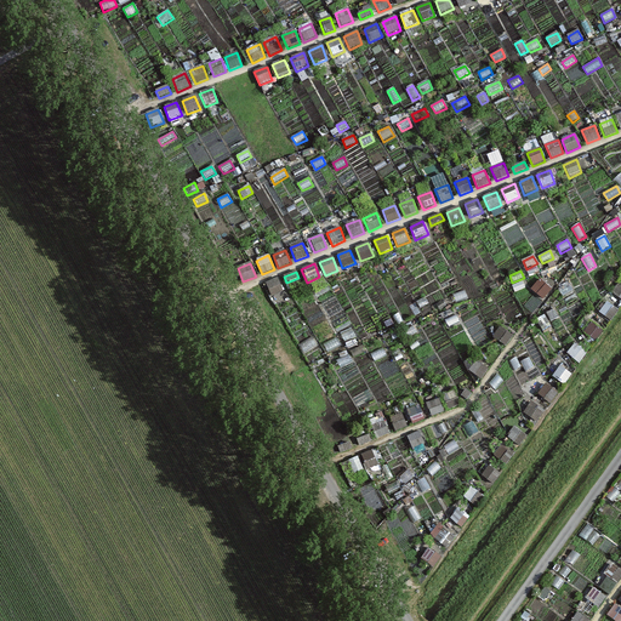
[(278,278),(265,283),(271,296),(283,291),(278,278)]
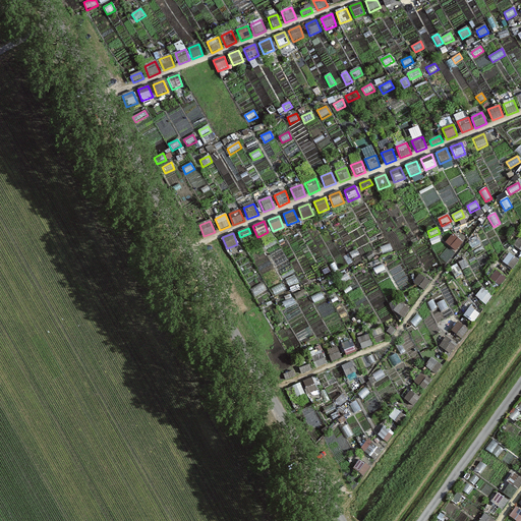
[(453,236),(446,245),(455,252),(462,243),(453,236)]
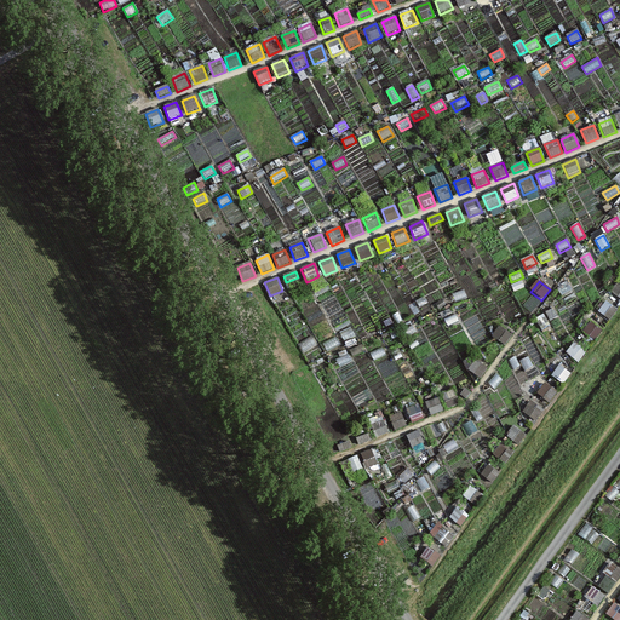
[(568,283),(557,288),(562,297),(573,292),(568,283)]
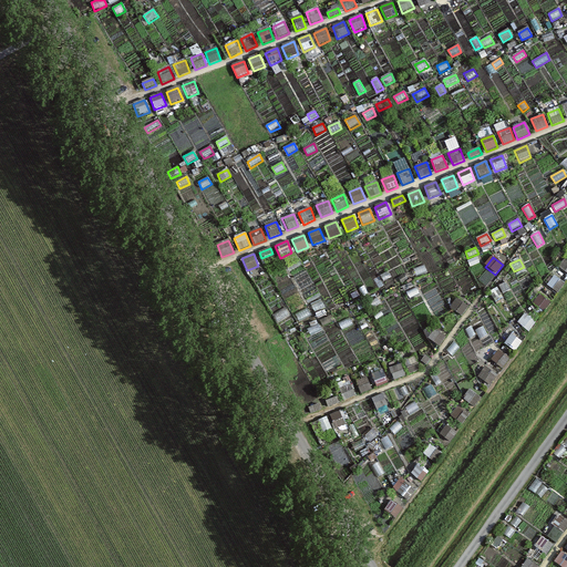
[(388,271),(381,276),(384,281),(391,278),(388,271)]
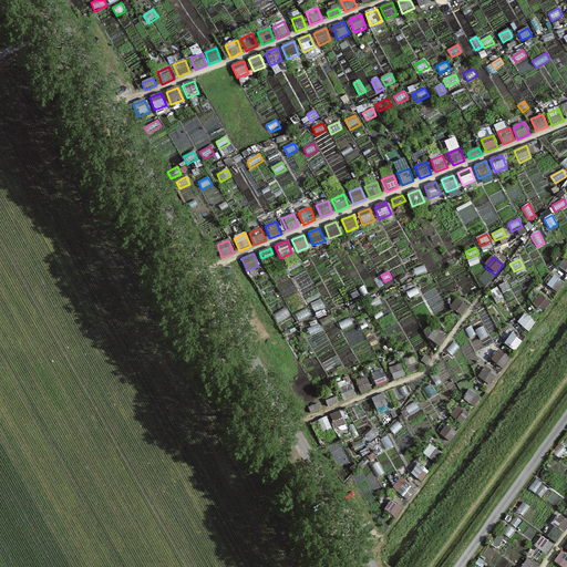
[(554,277),(546,286),(556,295),(564,285),(554,277)]
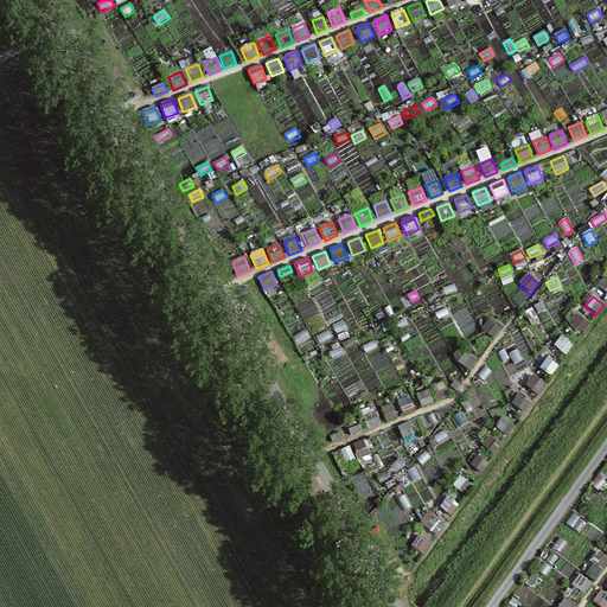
[(445,308),(435,313),(439,321),(449,315),(445,308)]
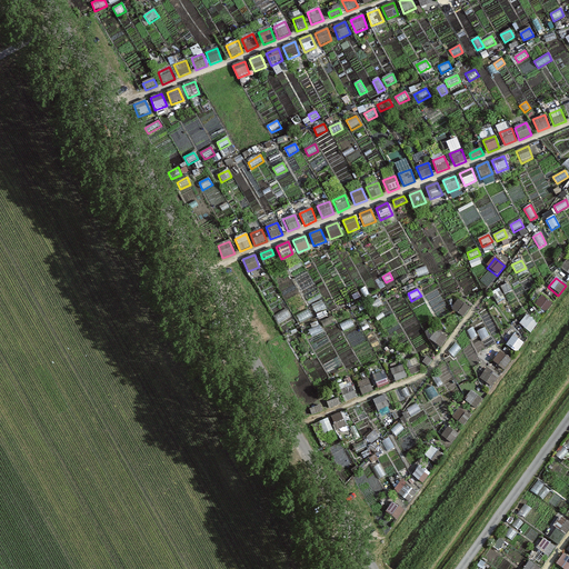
[(499,289),(491,293),(498,305),(506,300),(499,289)]
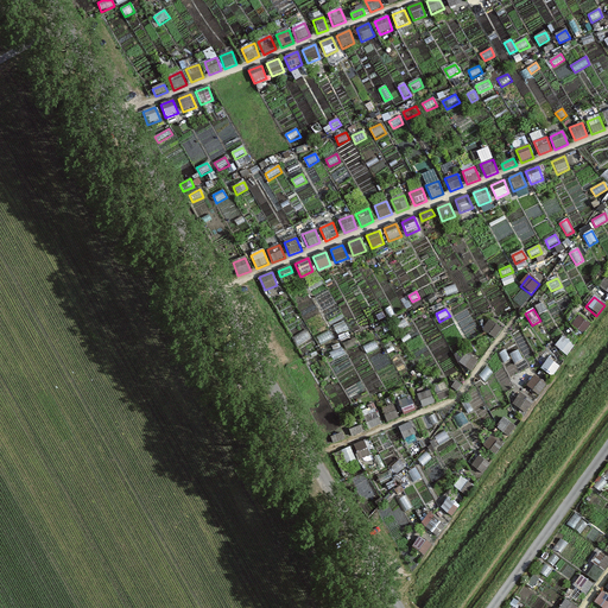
[(580,316),(571,327),(583,335),(590,324),(580,316)]
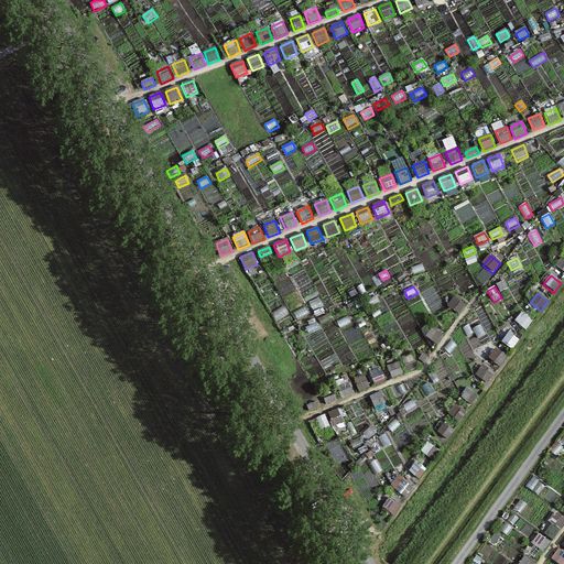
[(376,296),(365,302),(368,308),(379,303),(376,296)]
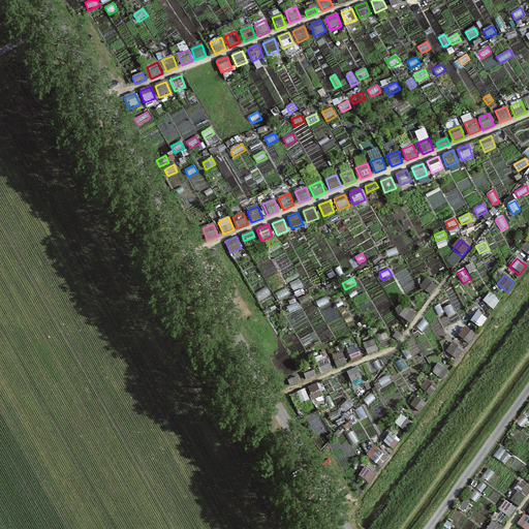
[(428,279),(421,288),(431,296),(437,286),(428,279)]
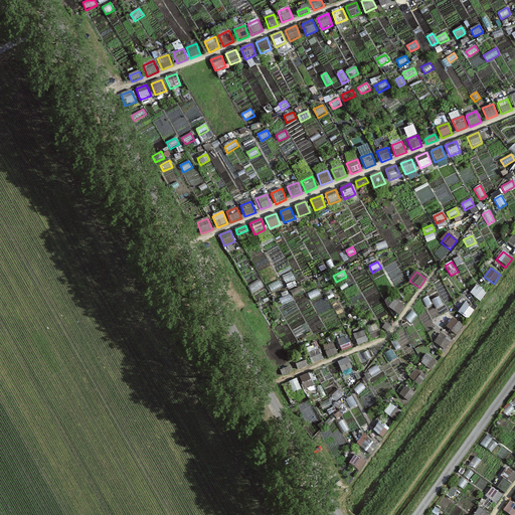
[(292,273),(283,278),(287,284),(295,280),(292,273)]
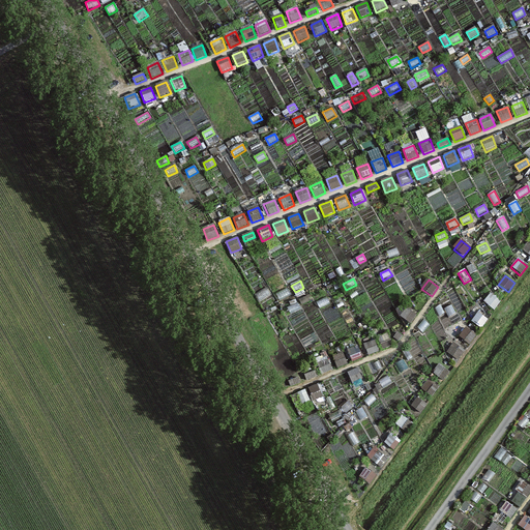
[(266,288),(255,295),(259,301),(271,294),(266,288)]
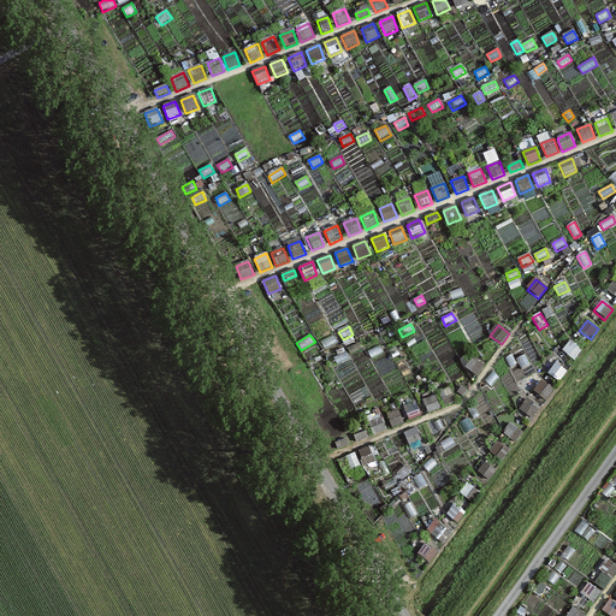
[(570,342),(562,353),(574,362),(582,351),(570,342)]
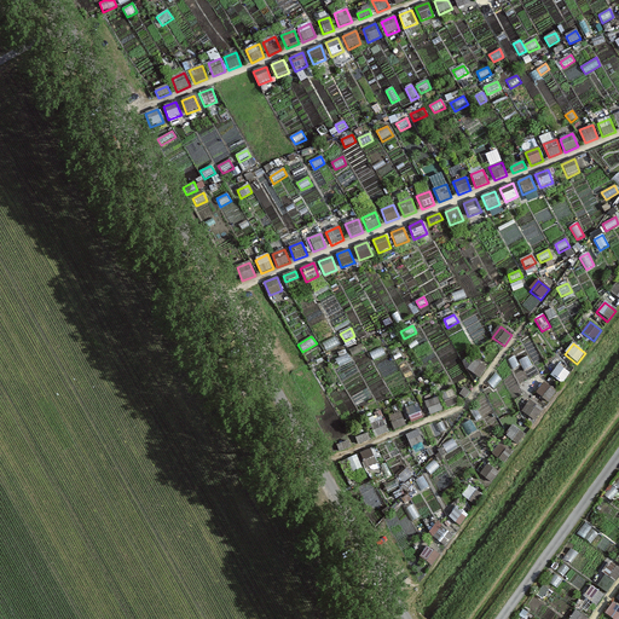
[(347,354),(336,359),(341,368),(351,362),(347,354)]
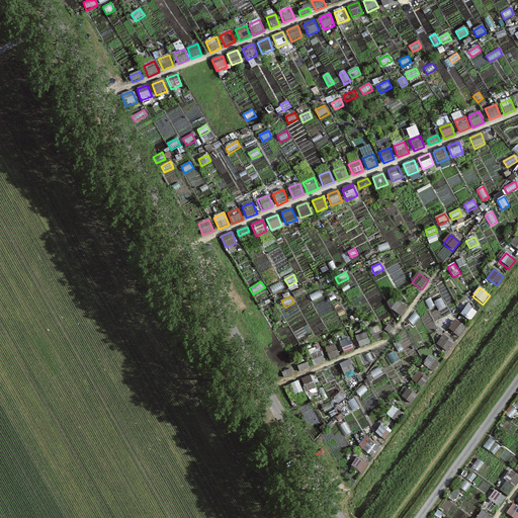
[(431,298),(425,301),(430,311),(436,308),(431,298)]
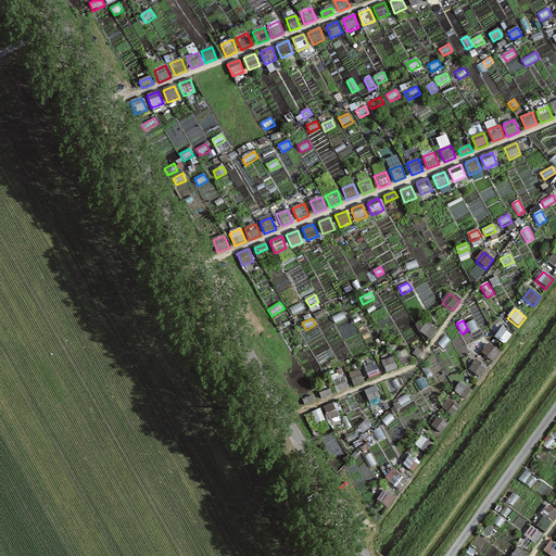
[(475,320),(466,324),(471,333),(479,329),(475,320)]
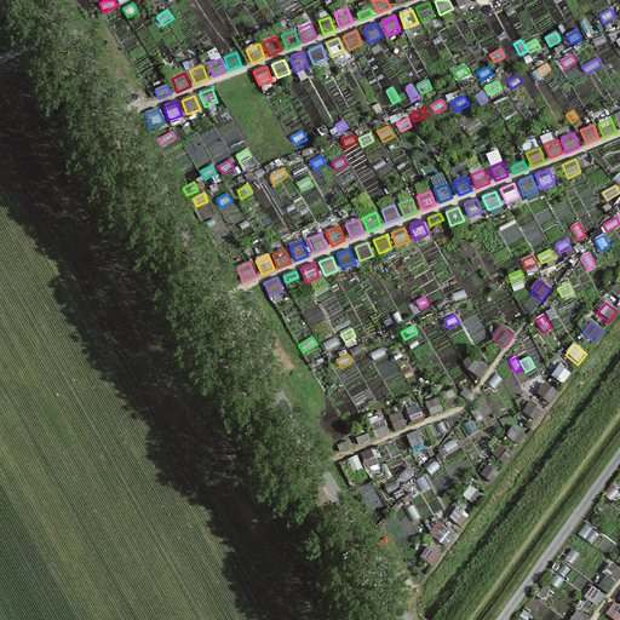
[(476,360),(469,371),(480,379),(488,368),(476,360)]
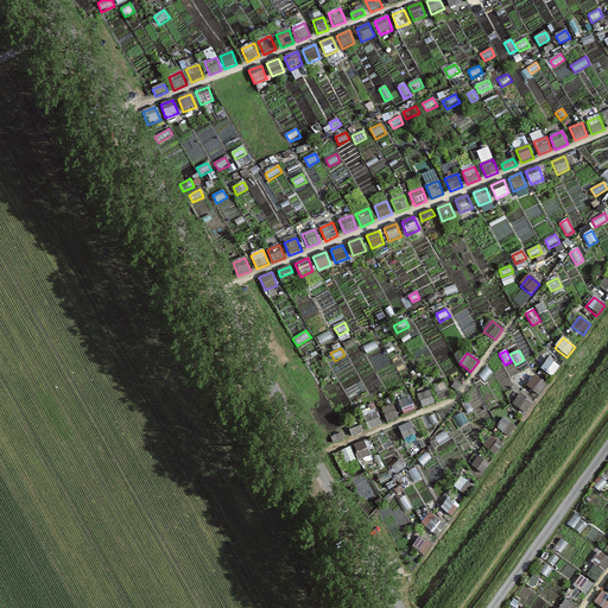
[(549,358),(540,368),(552,378),(559,367),(549,358)]
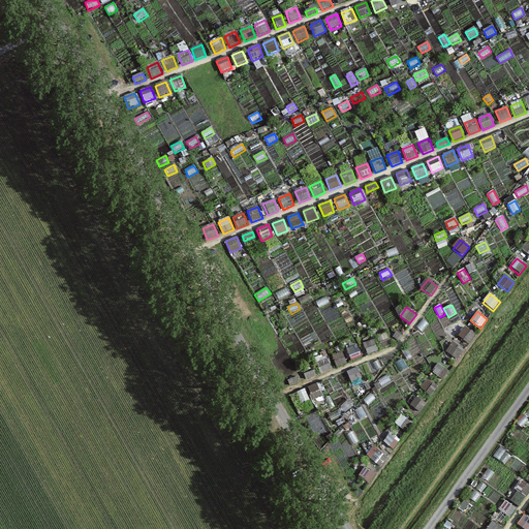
[(423,319),(416,328),(424,333),(429,323),(423,319)]
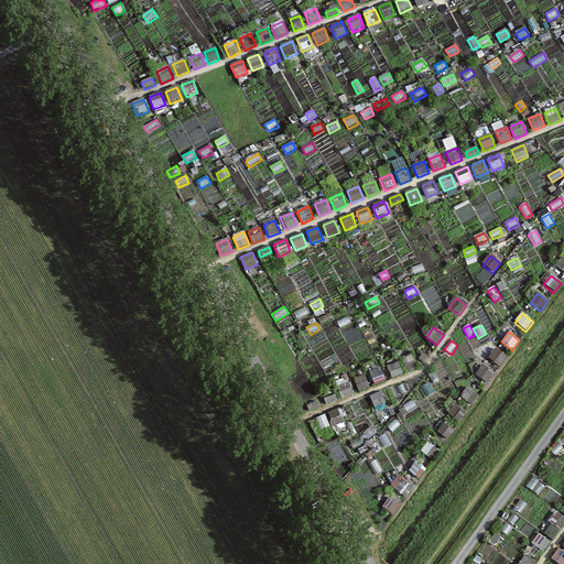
[(496,349),(489,359),(499,367),(507,358),(496,349)]
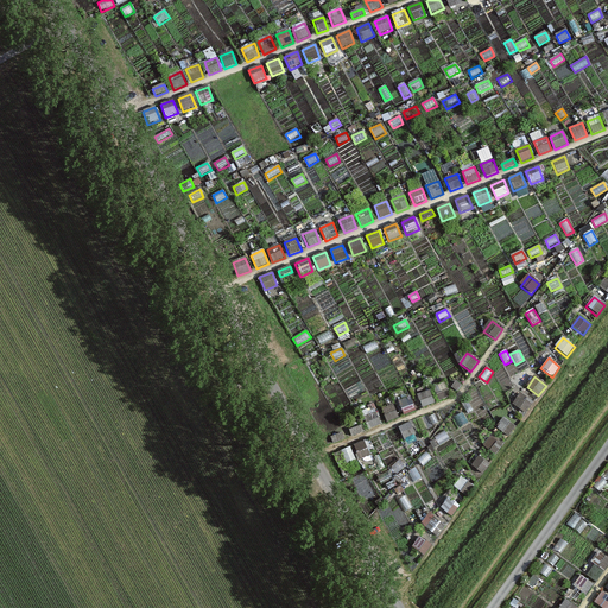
[(451,379),(448,386),(457,393),(462,386),(451,379)]
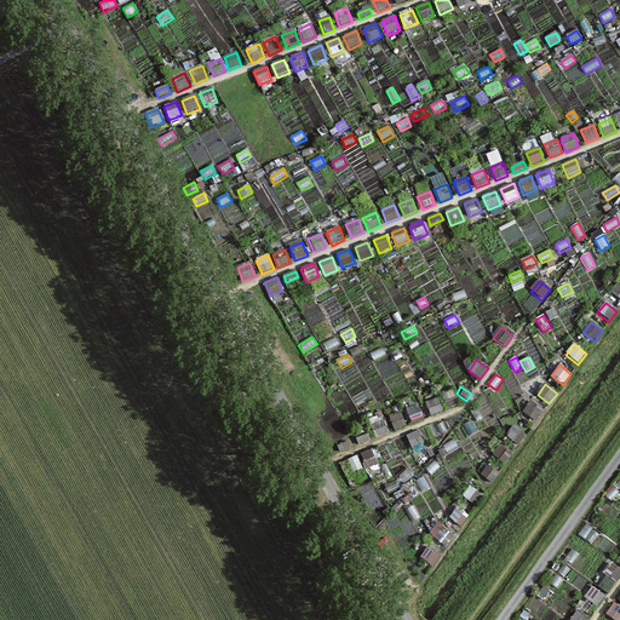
[(454,391),(442,397),(447,411),(460,406),(454,391)]
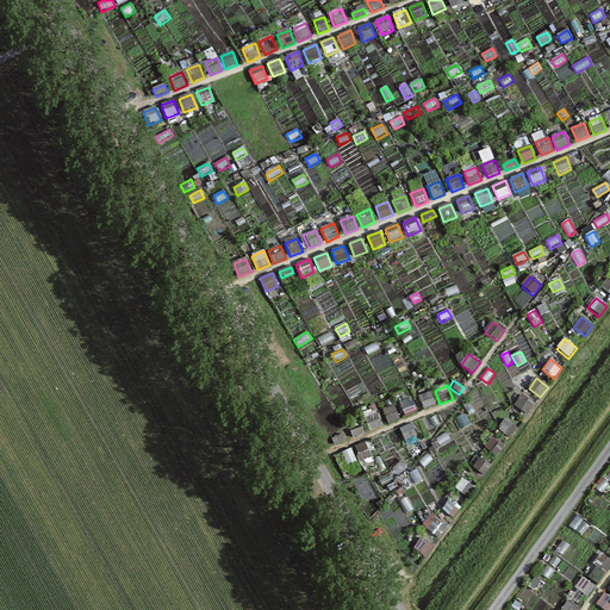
[(430,392),(418,397),(423,410),(436,405),(430,392)]
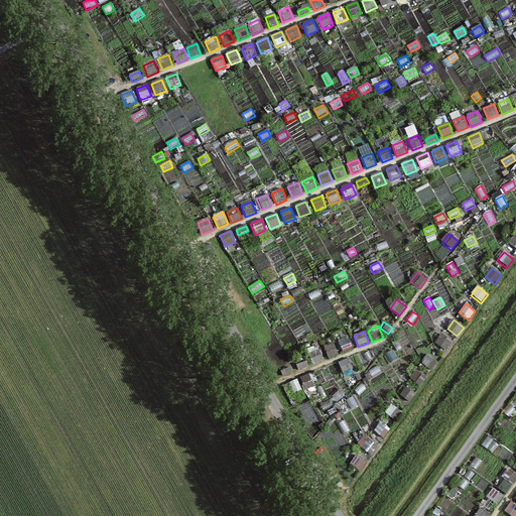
[(443,335),(436,344),(445,351),(453,342),(443,335)]
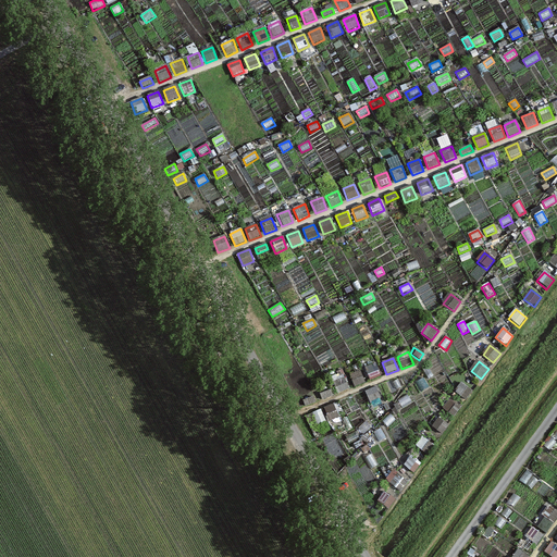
[(376,364),(364,369),(370,381),(381,376),(376,364)]
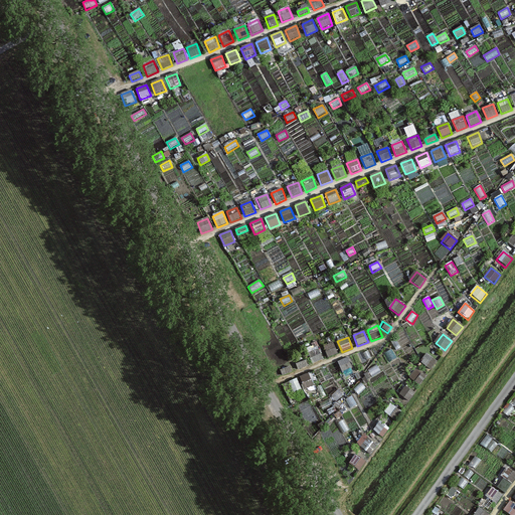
[(395,340),(391,342),(396,352),(401,349),(395,340)]
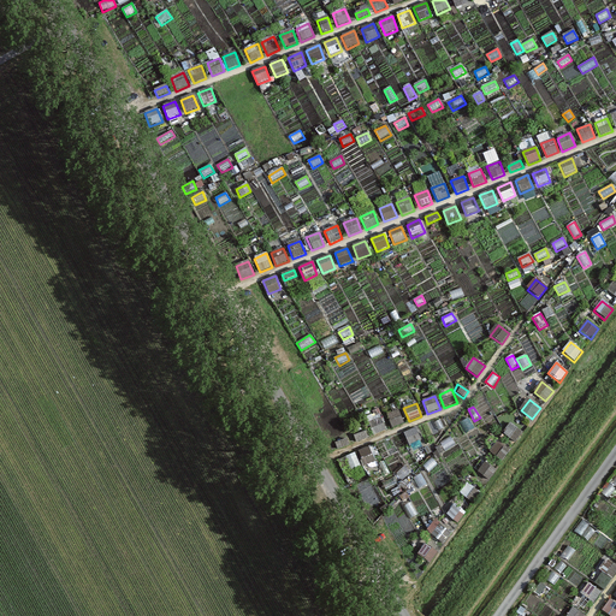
[(398,410),(385,415),(391,430),(403,424),(398,410)]
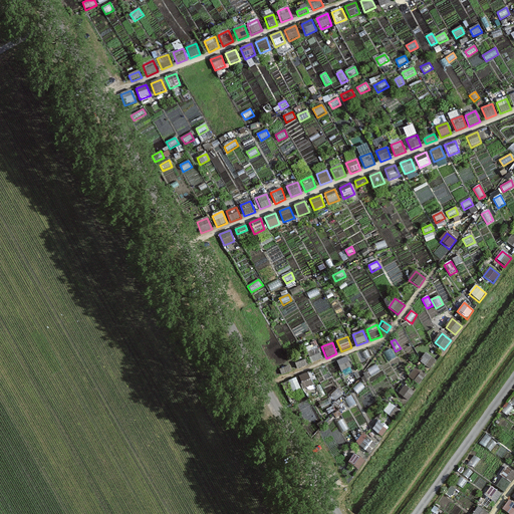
[(388,347),(382,355),(389,359),(394,351),(388,347)]
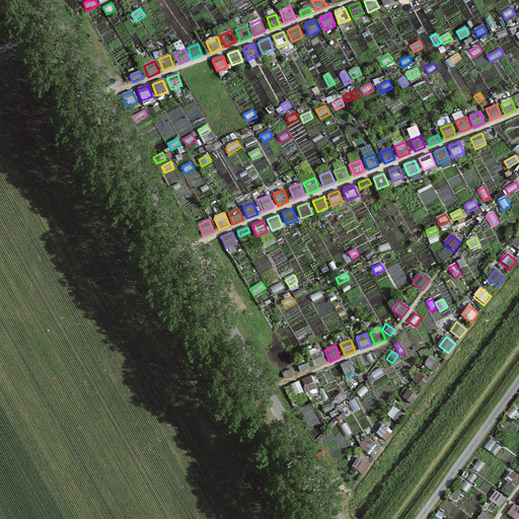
[(320,352),(310,356),(314,367),(325,363),(320,352)]
